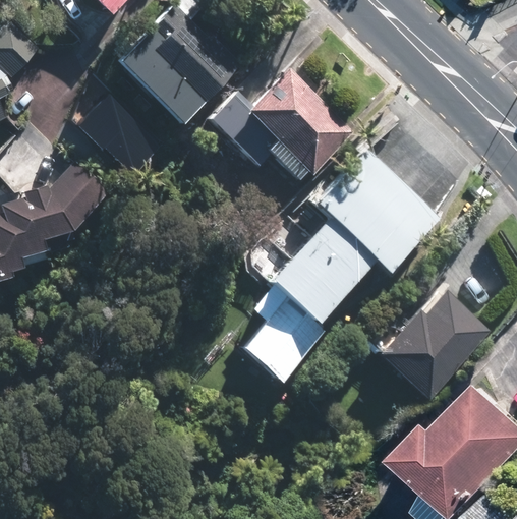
[(100,0),(109,8),(116,0),(100,0)]
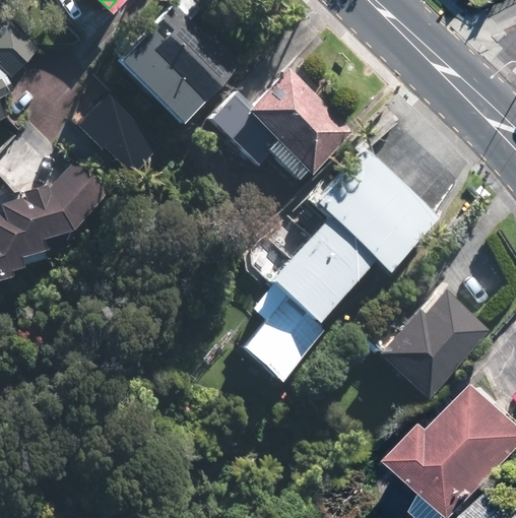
[(198,7),(191,0),(169,0),(187,18),(198,7)]
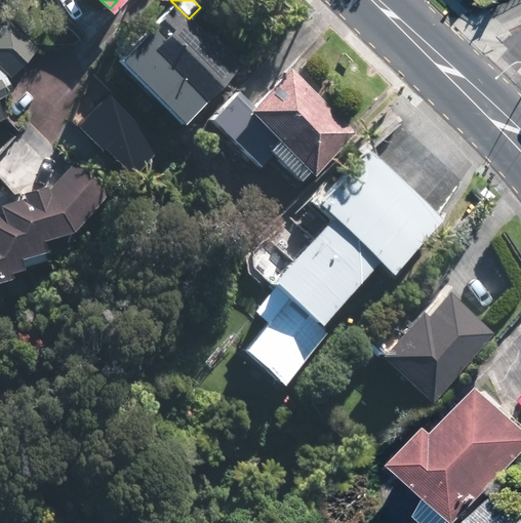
[(237,71),(171,5),(143,34),(156,47),(147,55),(199,108),(237,71)]
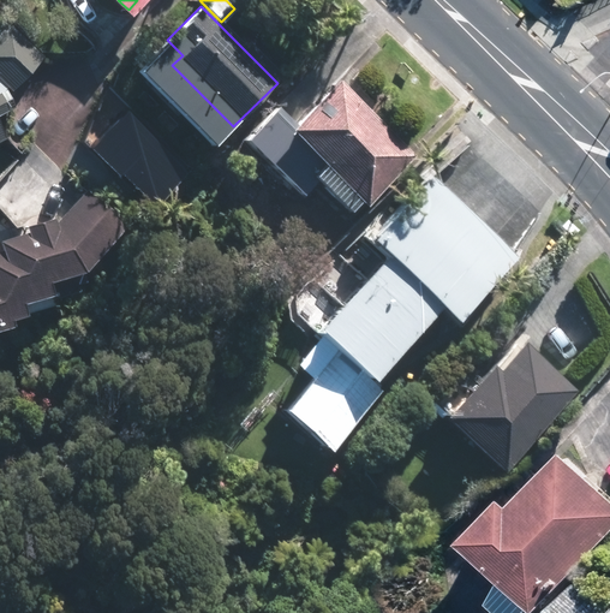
[(5,31),(0,36),(0,78),(7,87),(34,60),(5,31)]
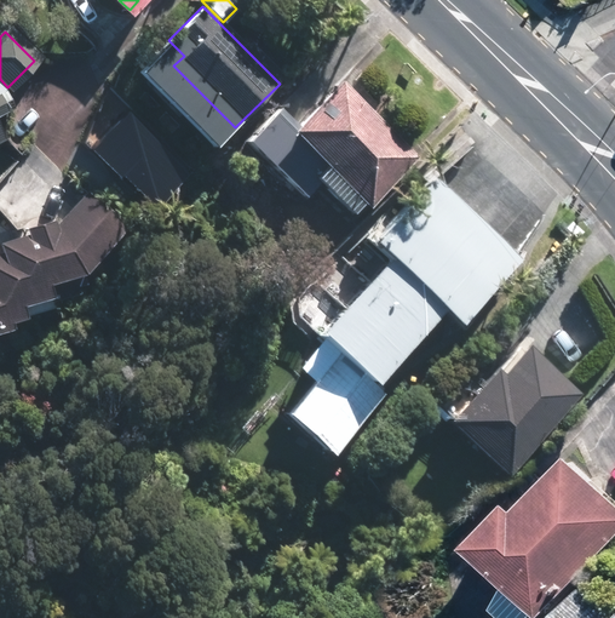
[(407,156),(335,87),(293,130),(363,200),(407,156)]
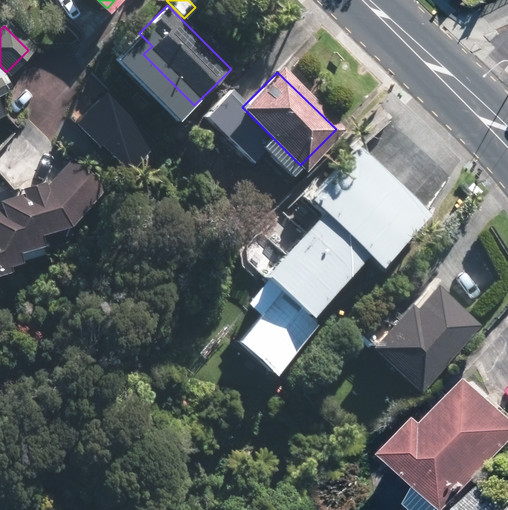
[(0,114),(0,94),(8,91),(1,77),(0,77),(0,114)]
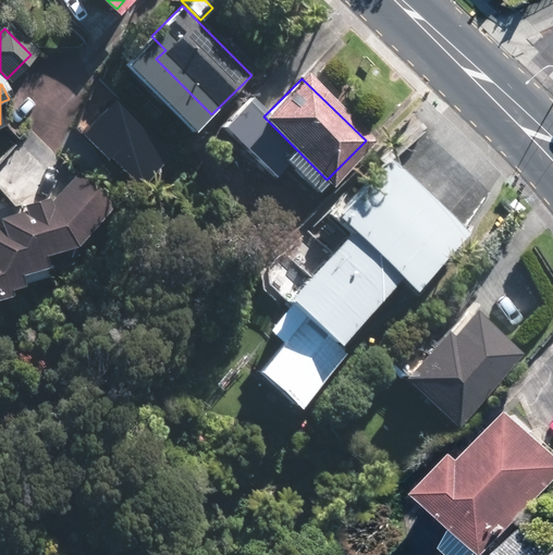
[(386,164),(338,213),(413,287),(462,237),(386,164)]
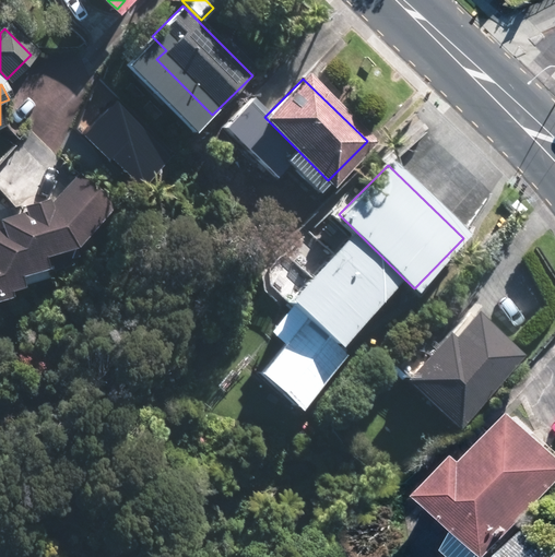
[(78,175),(48,205),(47,199),(23,206),(24,212),(0,220),(3,228),(0,229),(0,300),(13,296),(11,291),(25,286),(22,275),(48,268),(44,255),(74,246),(113,206),(78,175)]
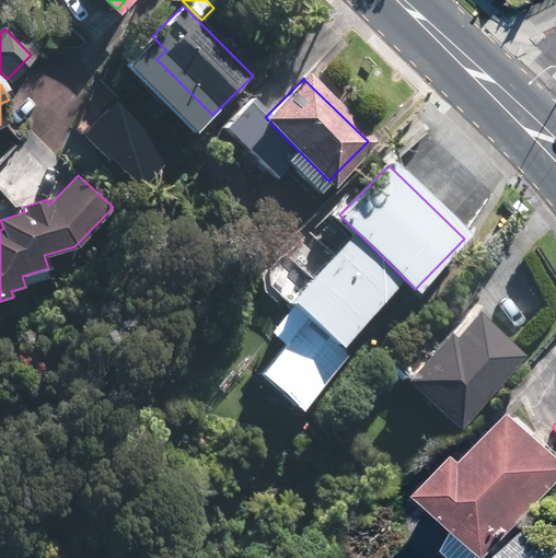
[(351,239),(294,298),(338,340),(395,281),(351,239)]
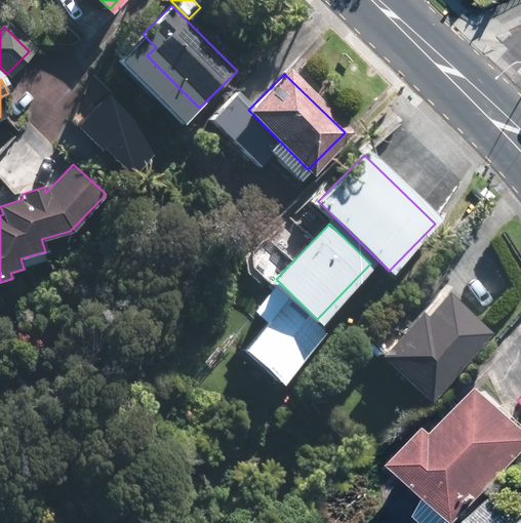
[(438,294),(382,355),(426,395),(482,334),(438,294)]
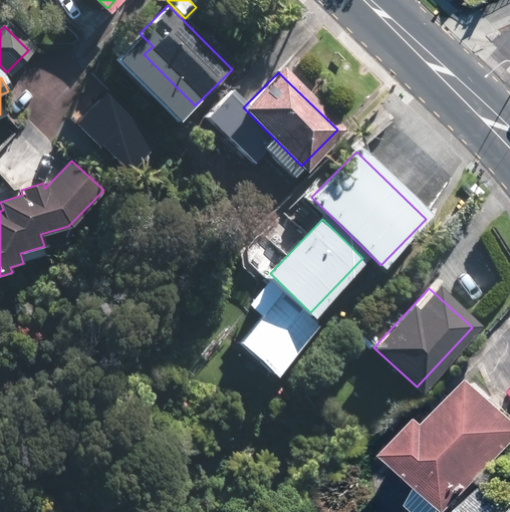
[(311,326),(280,298),(239,343),(271,371),(311,326)]
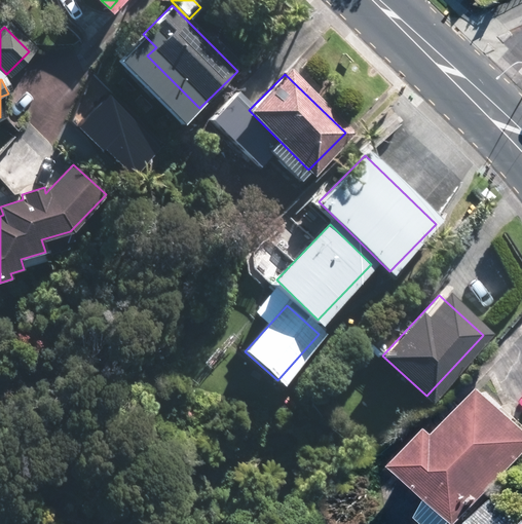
[(439,432),(407,465),(467,519),(521,458),(521,429),(485,396),(445,438),(439,432)]
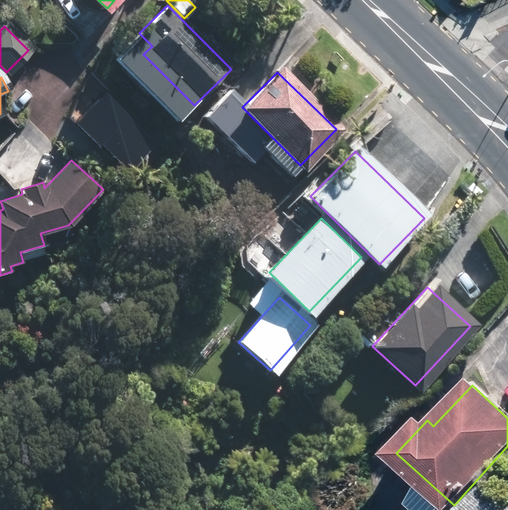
[(507,509),(507,503),(492,489),(472,509),(507,509)]
